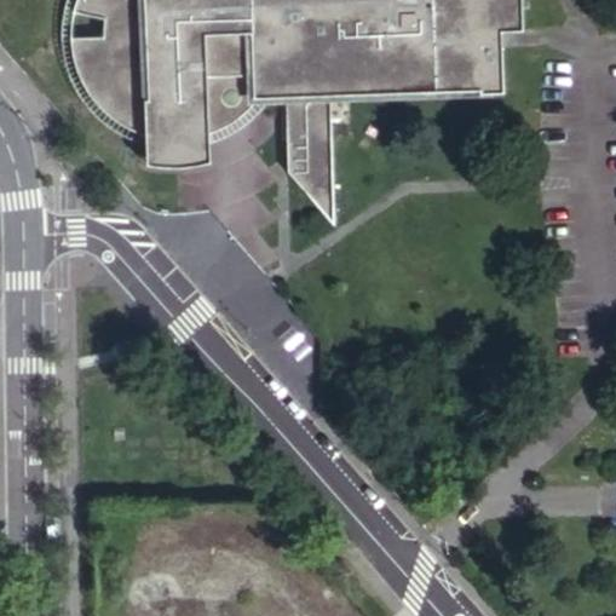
[(201,161),(209,157),(208,131),(205,75),(253,75),(248,0),(78,0),(78,3),(74,17),(74,24),(73,39),(74,46),(76,61),(79,67),(85,80),(92,93),(102,104),(111,114),(125,122),(131,125),(144,131),(145,160),(155,162),(163,163),(173,163),(183,163),(191,162),(201,161)]
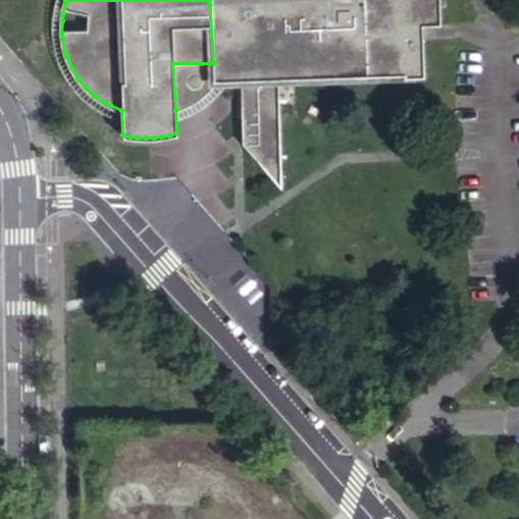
[(209,0),(213,63),(214,82),(243,81),(279,80),(366,76),(366,69),(364,0),(209,0)]
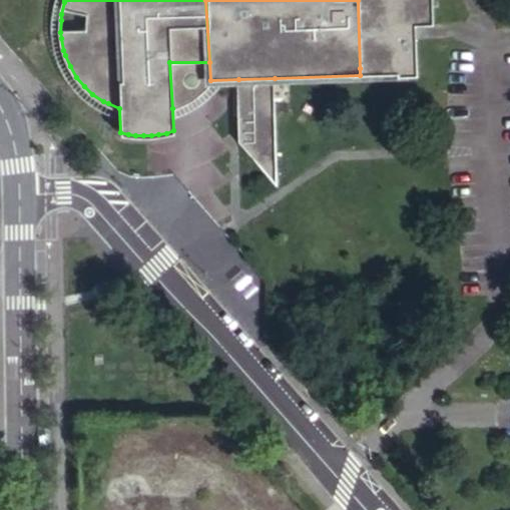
[(358,0),(360,68),(395,67),(395,77),(415,76),(413,26),(431,25),(429,0),(358,0)]
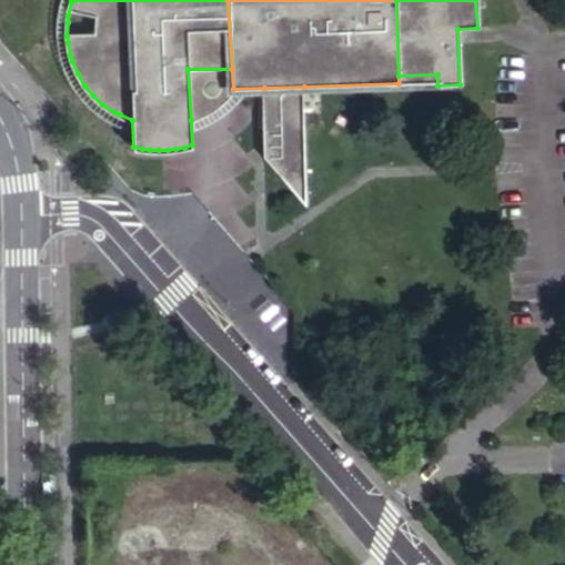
[(233,89),(232,69),(188,69),(191,120),(197,118),(203,115),(209,112),(214,109),(220,106),(225,101),(230,97),(233,89)]
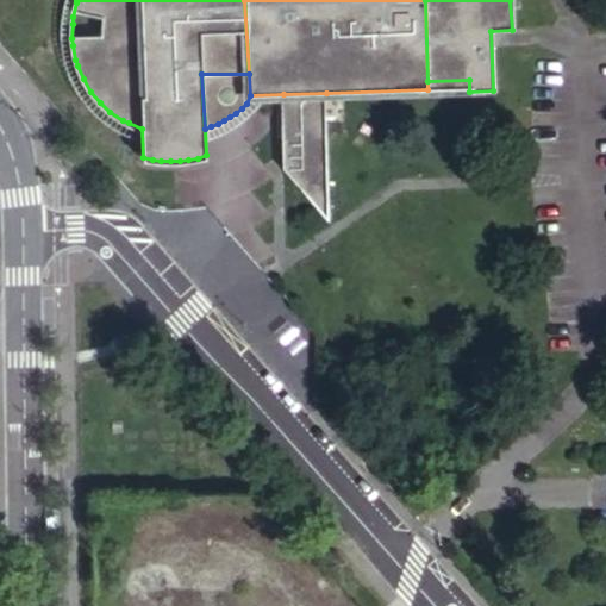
[(326,93),(283,94),(286,169),(331,220),(326,93)]
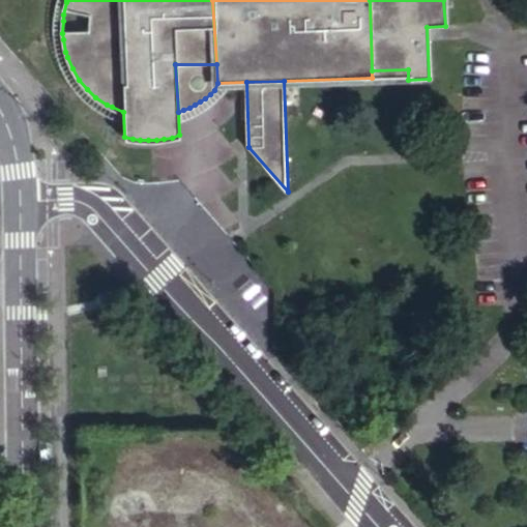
All buildings are outlined.
